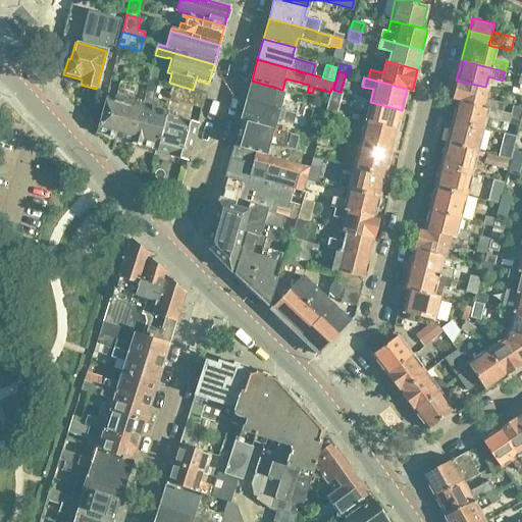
[(156,93),(159,81),(156,81),(148,79),(145,90),(144,97),(148,98),(150,91),(154,92),(156,93)]
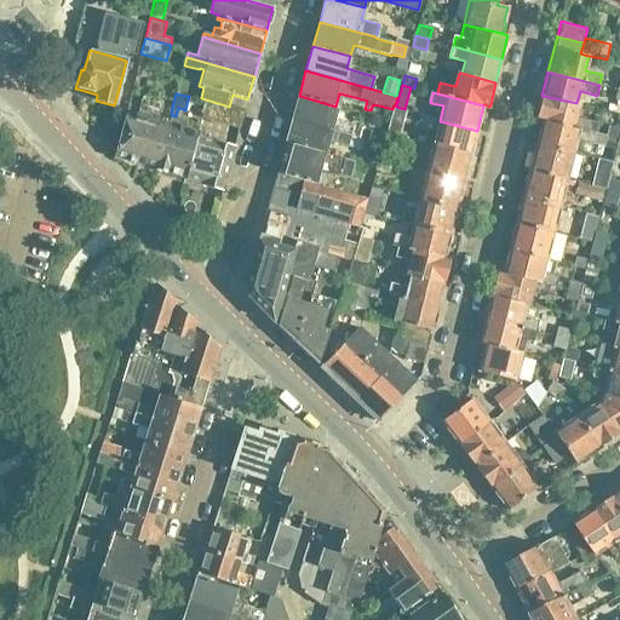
[(334,121),(338,107),(336,107),(299,96),(292,120),(366,141),(374,143),(374,142),(377,133),(334,121)]
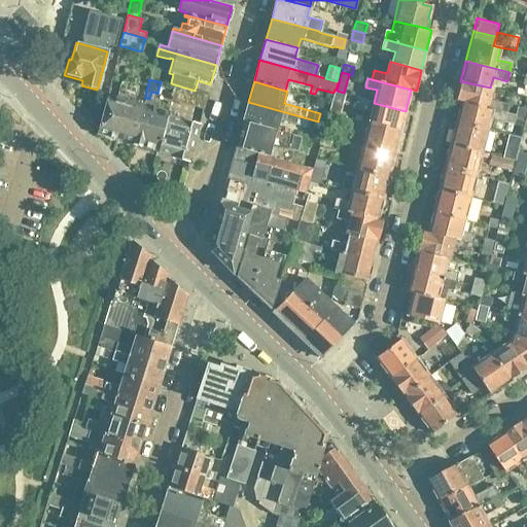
[(491,99),(494,89),(490,88),(460,81),(455,101),(461,103),(501,112),(505,114),(508,103),(491,99)]
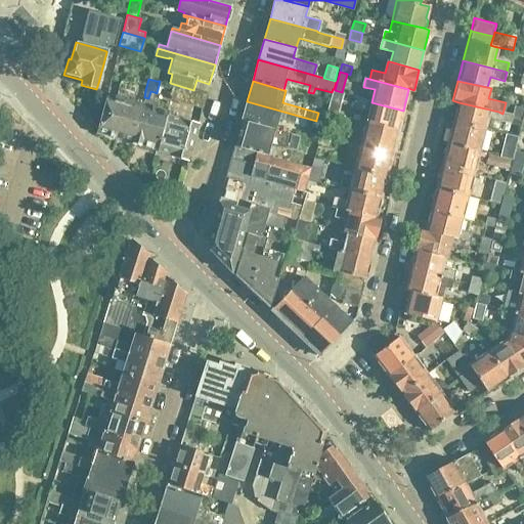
[(114,138),(128,86),(120,84),(117,97),(107,94),(96,133),(110,136),(108,137),(114,138)]
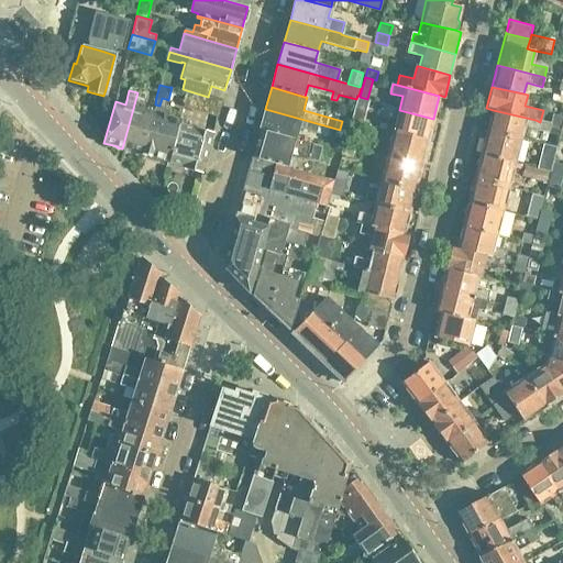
[(138,92),(122,148),(129,151),(130,150),(141,153),(153,111),(144,109),(147,95),(146,95),(138,92)]
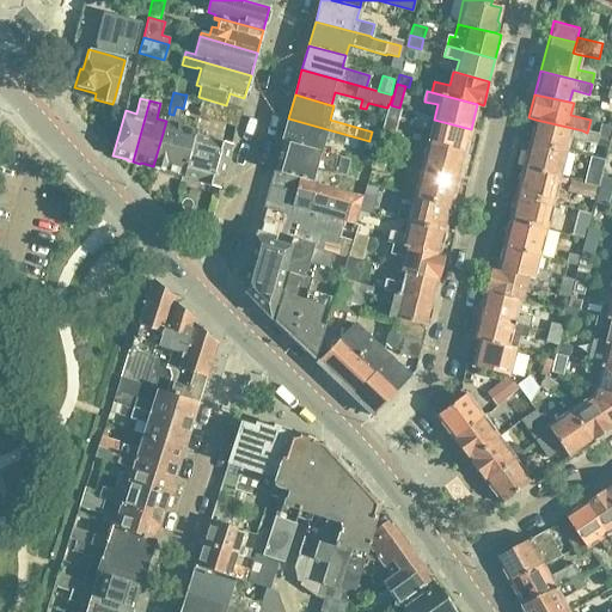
[(216,116),(220,104),(208,102),(204,112),(216,116)]
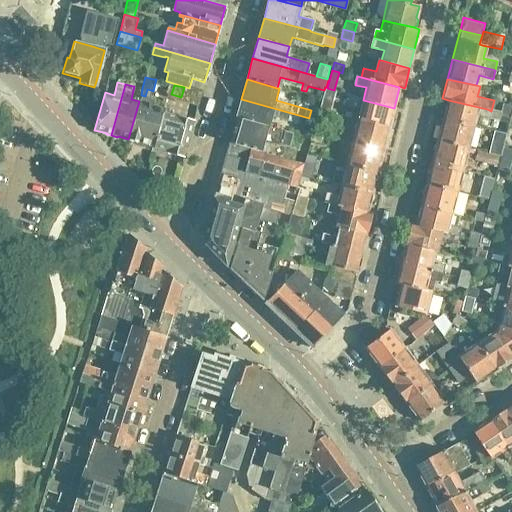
[(336,90),(334,90),(327,88),(326,88),(323,97),(333,100),(336,90)]
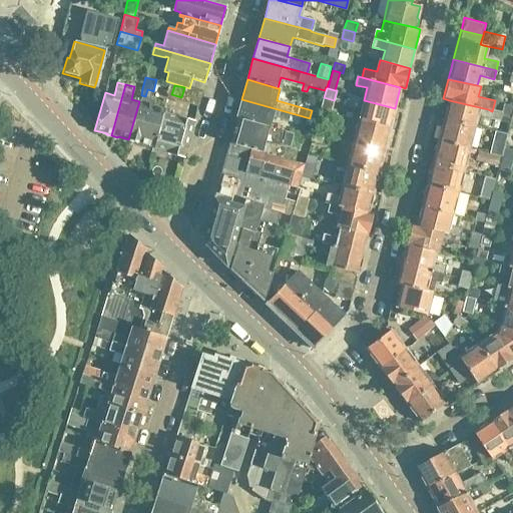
[(154,147),(164,108),(153,104),(154,100),(141,97),(140,102),(139,101),(128,139),(129,139),(128,141),(130,141),(130,140),(136,142),(135,143),(138,144),(138,143),(151,146),(151,147),(153,147),(154,147)]
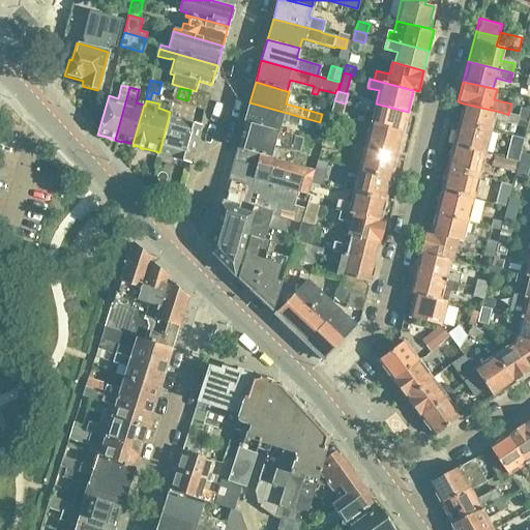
[(313,120),(249,102),(243,122),(277,131),(281,121),(310,129),(311,128),(324,131),(326,123),(320,121),(320,122),(313,120)]
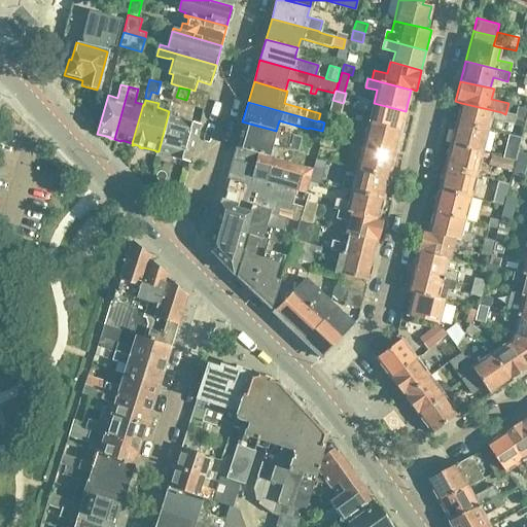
[(403,120),(406,111),(374,103),(369,125),(400,133),(400,129),(402,128),(405,124),(403,120)]
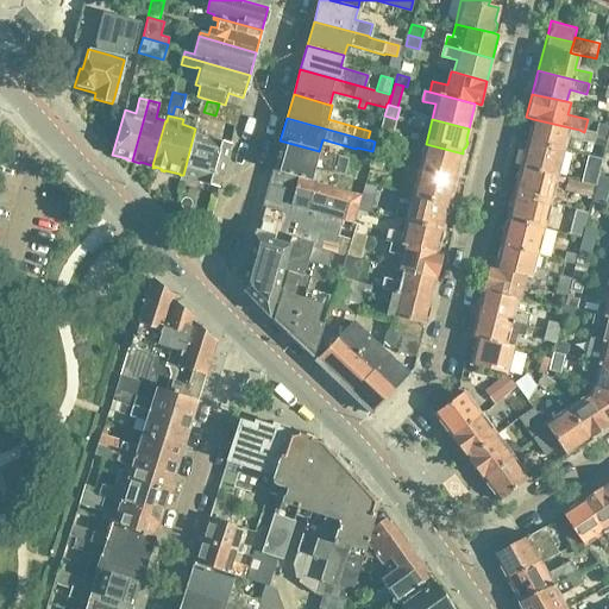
[(562,152),(565,137),(592,144),(595,135),(584,132),(579,130),(533,119),(526,144),(562,152)]
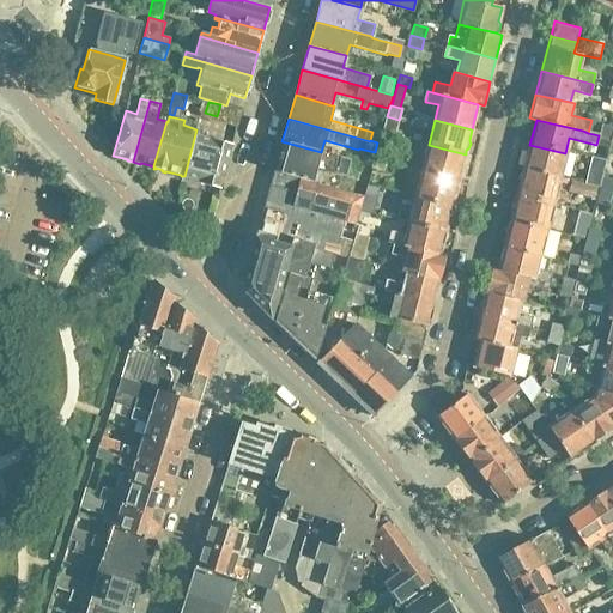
[(612,129),(612,126),(602,125),(599,135),(611,139),(612,129)]
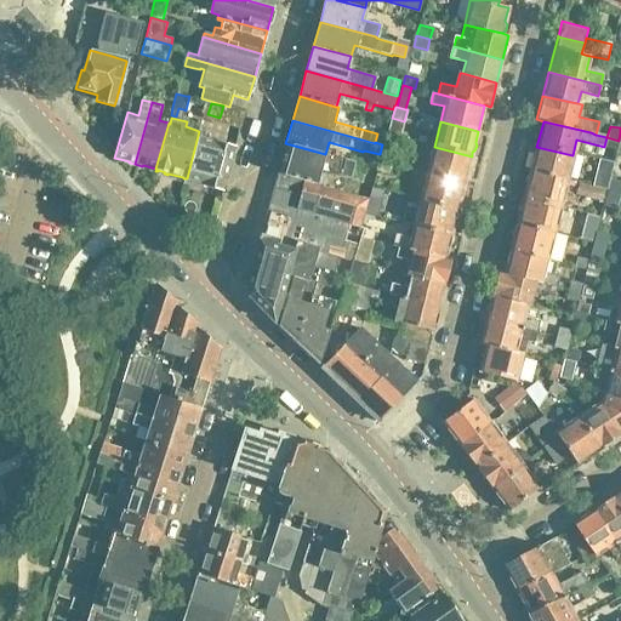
[(223,189),(235,146),(204,137),(205,132),(199,131),(187,178),(203,182),(203,184),(223,189)]
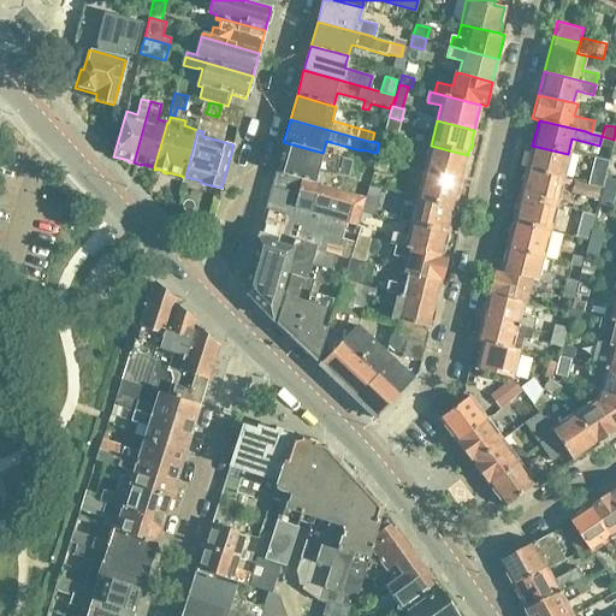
[(612,147),(614,142),(614,140),(602,136),(599,146),(611,149),(612,147)]
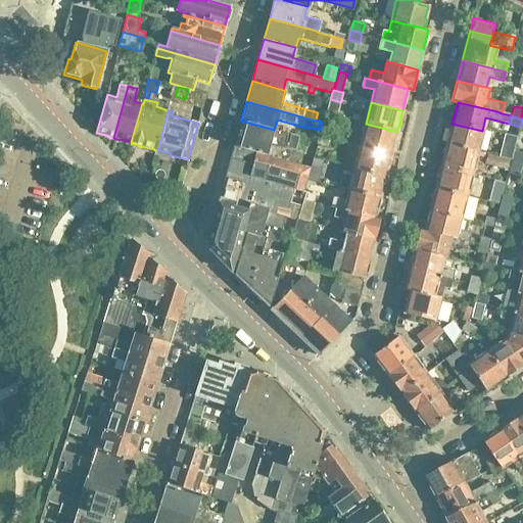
[(293,150),(297,137),(274,130),(240,121),(233,146),(267,156),(270,144),(293,150)]
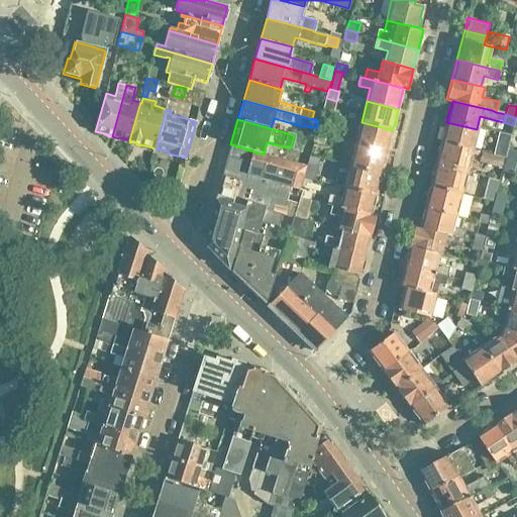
[(392,140),(393,135),(392,132),(393,130),(362,122),(355,143),(387,151),(389,141),(392,140)]
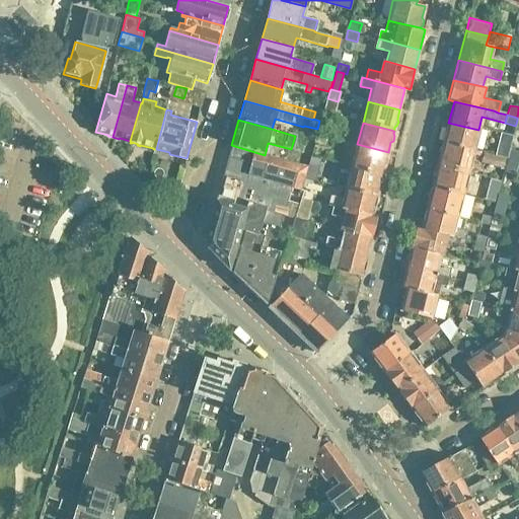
[(472,151),(478,130),(448,123),(446,131),(444,132),(443,138),(444,140),(443,144),(472,151)]
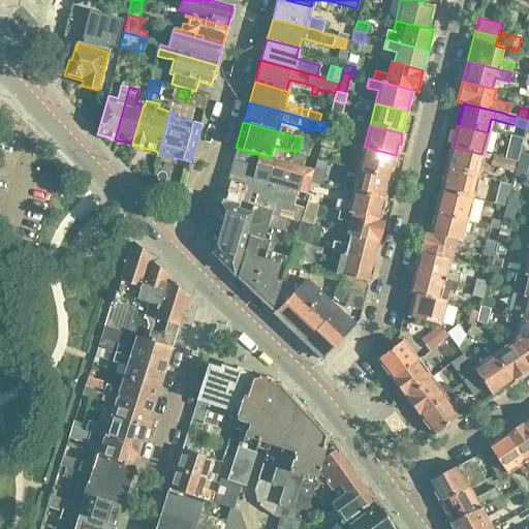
[(327,126),(323,135),(335,138),(338,129),(327,126)]
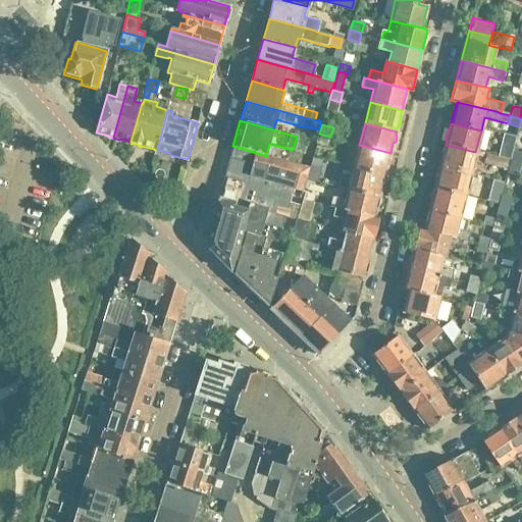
[(328,146),(330,137),(319,134),(317,143),(328,146)]
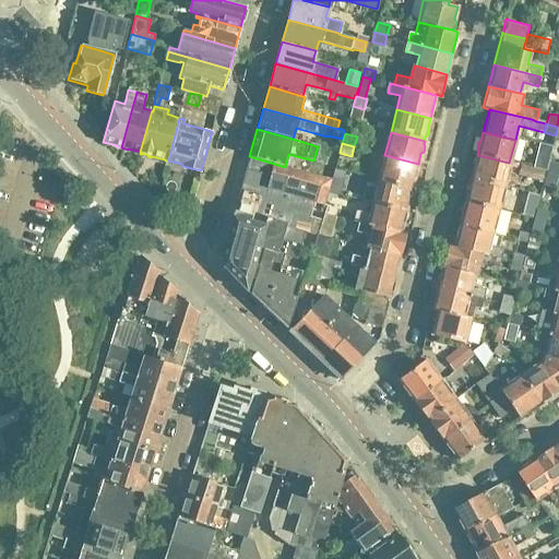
[(546,171),(551,147),(540,144),(535,168),(546,171)]
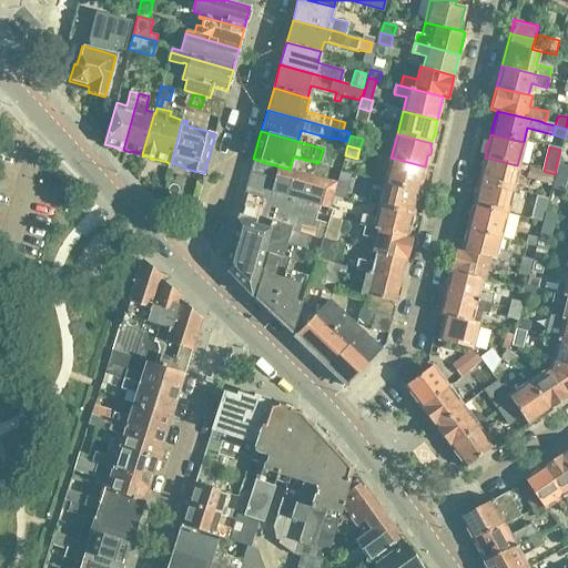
[(422,179),(425,166),(391,158),(385,181),(419,189),(419,188),(422,186),(424,180),(422,179)]
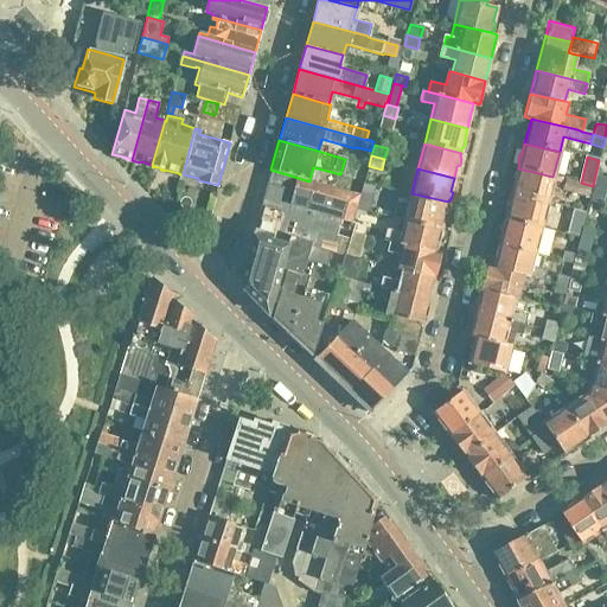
[(547,202),(553,177),(518,168),(518,170),(515,171),(513,178),(516,180),(512,192),(547,202)]
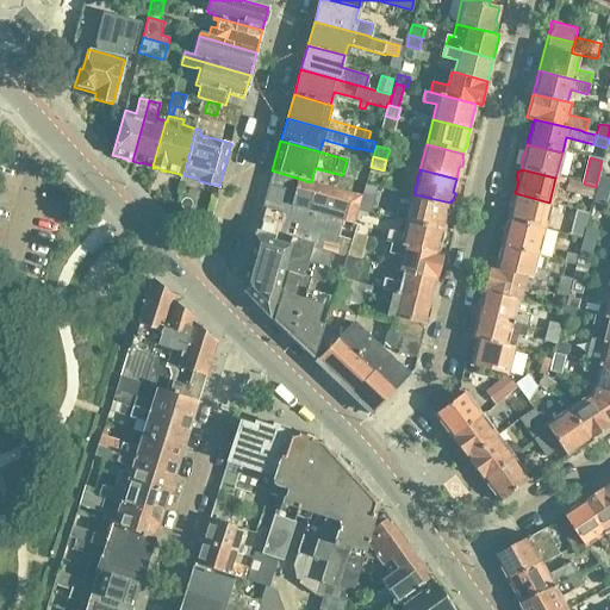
[(272,319),(286,272),(310,279),(311,278),(324,281),(328,268),(329,268),(343,222),(354,224),(359,207),(361,197),(310,182),(311,182),(272,170),(259,221),(256,230),(241,282),(246,293),(268,317),(272,319)]
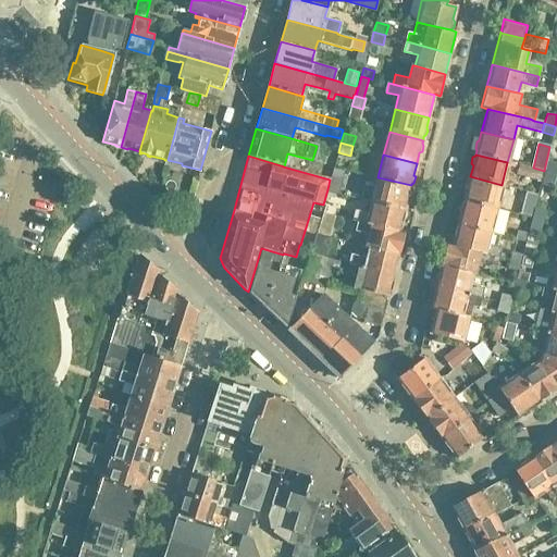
[(543,171),(520,165),(518,175),(541,181),(542,176),(543,171)]
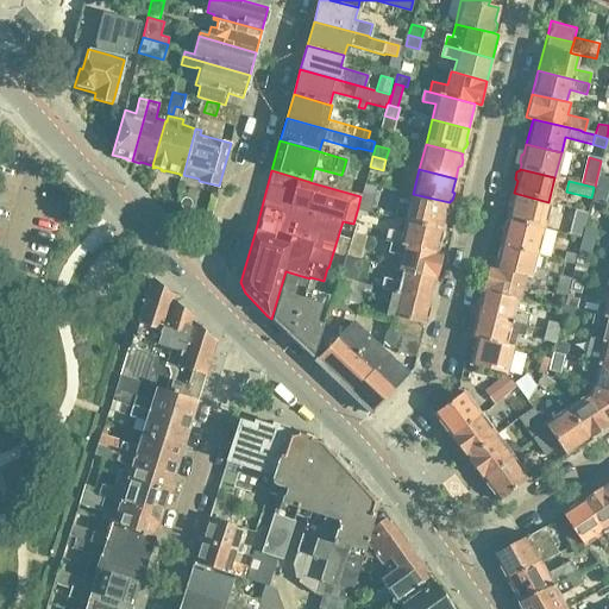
[(542,227),(548,202),(514,193),(512,205),(508,207),(506,214),(508,217),(508,218),(542,227)]
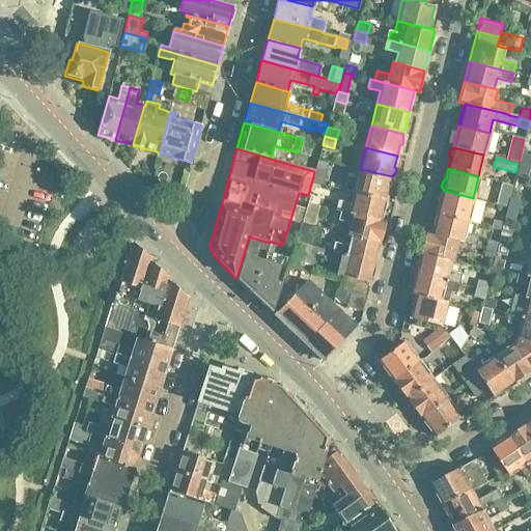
[(526,178),(528,170),(516,168),(515,172),(514,176),(526,178)]
